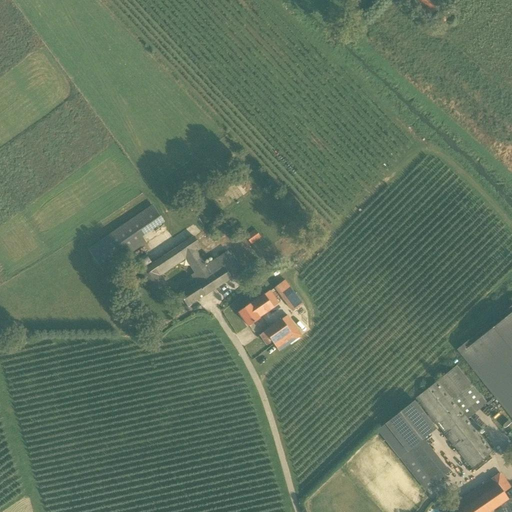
[(443,9),(442,8),(431,20),(440,28),(451,15),(450,15),(443,9)]
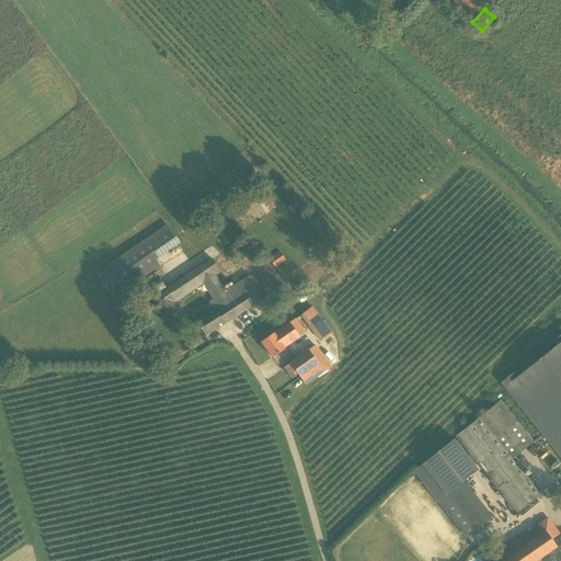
[(195,231),(207,222),(199,212),(187,220),(195,231)]
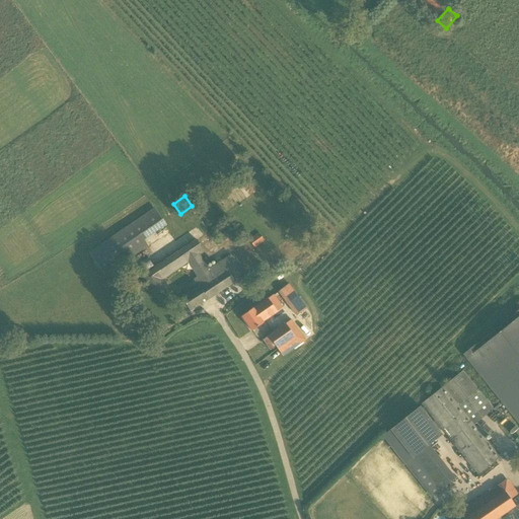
[(104,276),(146,248),(148,246),(144,240),(166,225),(154,208),(89,252),(104,276)]
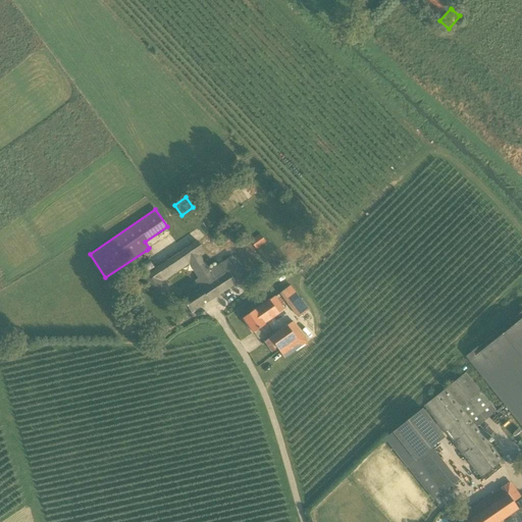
[(256,250),(266,243),(259,232),(249,240),(256,250)]
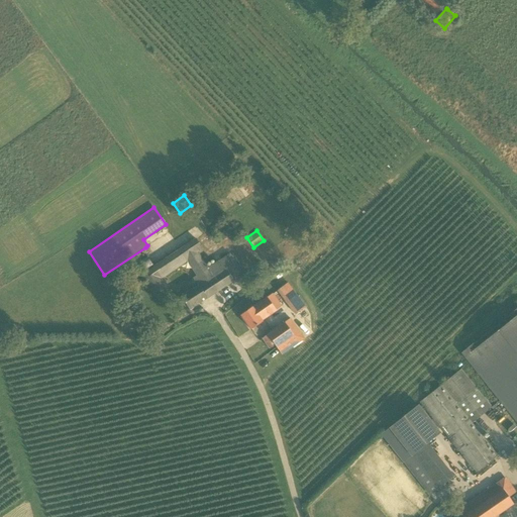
[(208,267),(199,254),(204,250),(196,238),(153,267),(139,277),(153,298),(169,287),(163,279),(188,263),(197,276),(193,278),(198,285),(181,296),(190,310),(208,298),(243,275),(228,254),(208,267)]
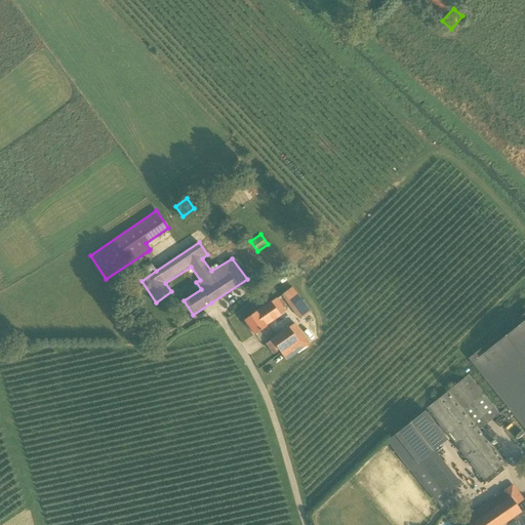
[(143,265),(146,274),(154,271),(151,263),(143,265)]
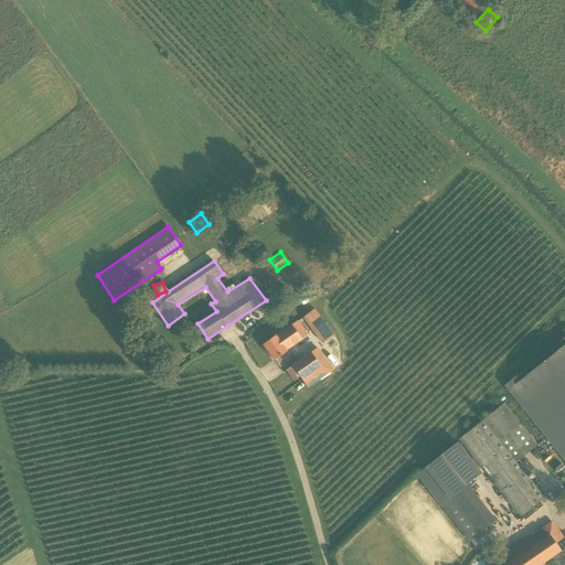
[(322,344),(334,336),(315,308),(302,317),(322,344)]
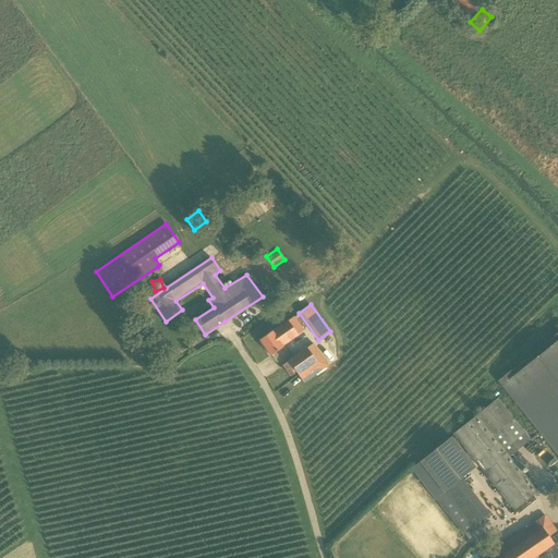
[(270,356),(283,347),(282,344),(303,330),(294,317),(261,341),(270,356)]
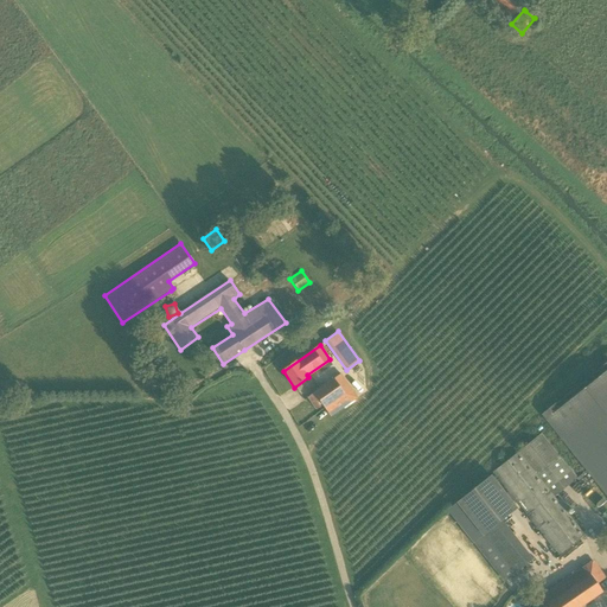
[(331,416),(340,409),(357,397),(342,375),(314,393),(331,416)]
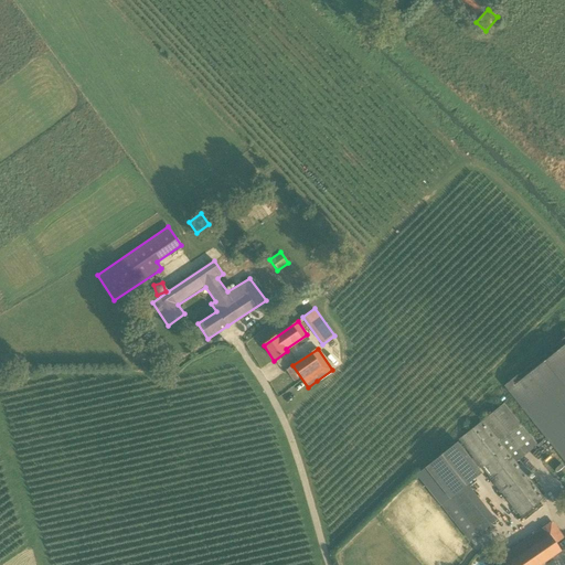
[(169,352),(159,358),(167,369),(176,362),(169,352)]
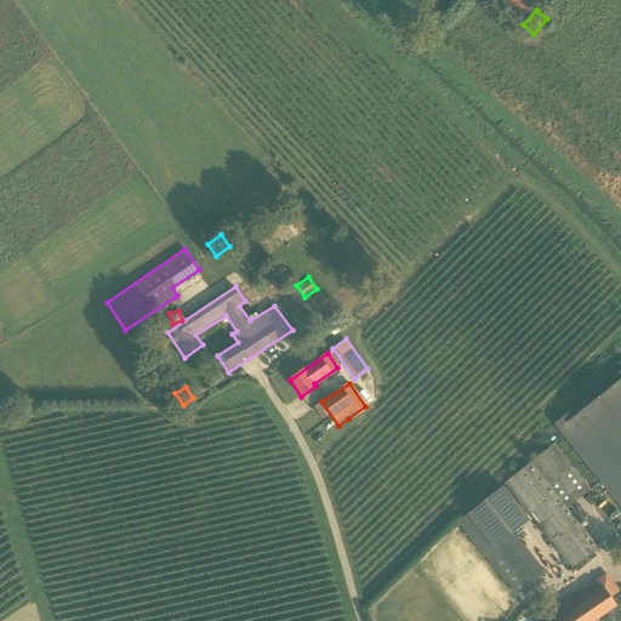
[(620,402),(593,425),(616,454),(620,460),(620,402)]
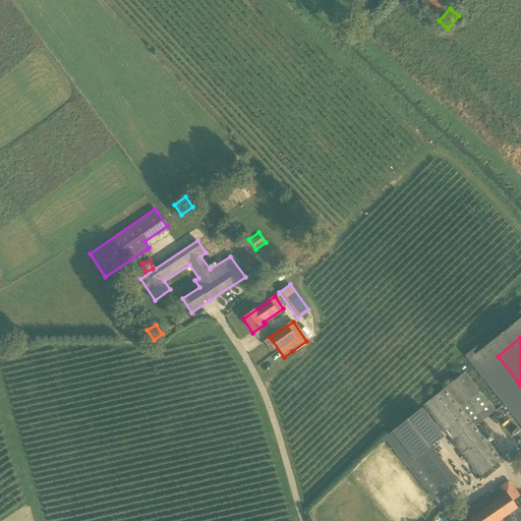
[(478,423),(496,410),(465,371),(424,403),(430,411),(446,412),(446,418),(437,417),(442,423),(447,424),(441,428),(452,429),(451,439),(467,459),(478,460),(477,464),(475,466),(481,473),(498,460),(499,456),(485,440),(486,433),(478,423)]
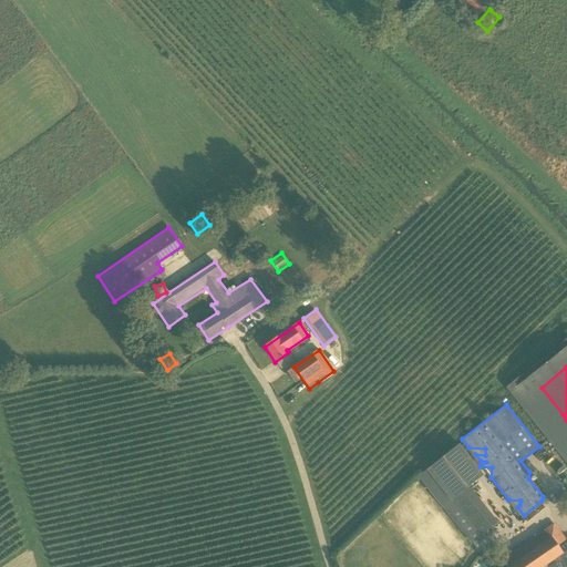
[(428,468),(481,537),(498,523),(470,486),(484,475),(459,443),(428,468)]
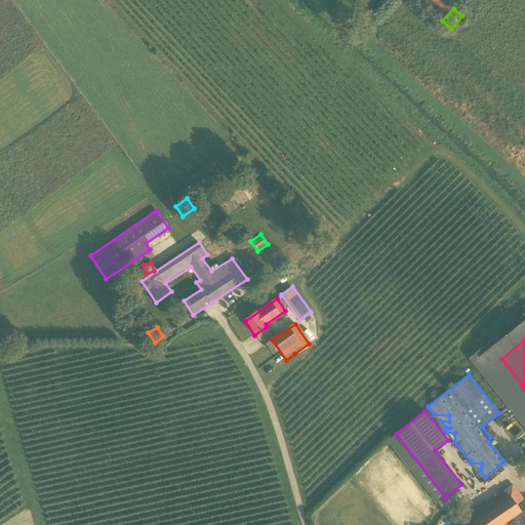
[(523,500),(513,485),(506,490),(506,489),(466,517),(470,524),(468,524),(501,524),(521,512),(517,505),(523,500)]
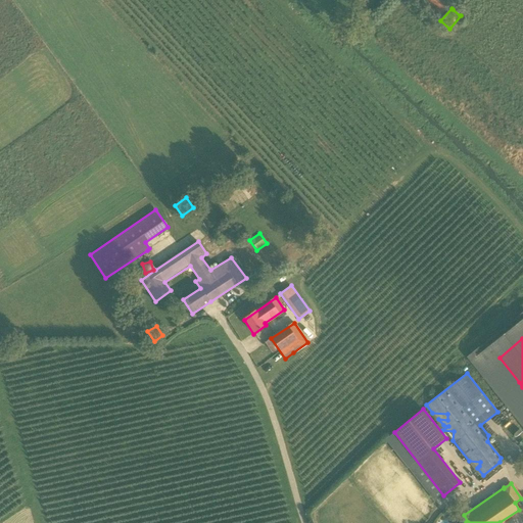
All buildings are outlined.
